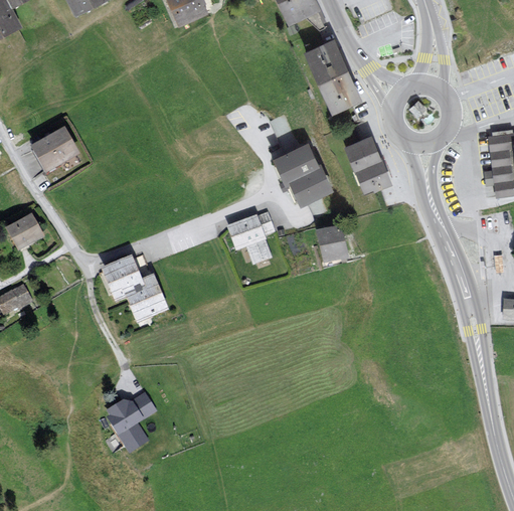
[(0,0),(0,30),(15,23),(5,6),(16,0),(0,0)]
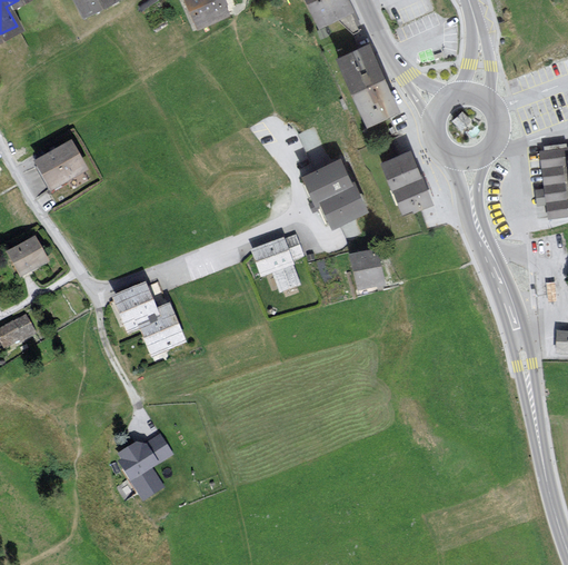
[(72,0),(80,13),(106,0),(72,0)]
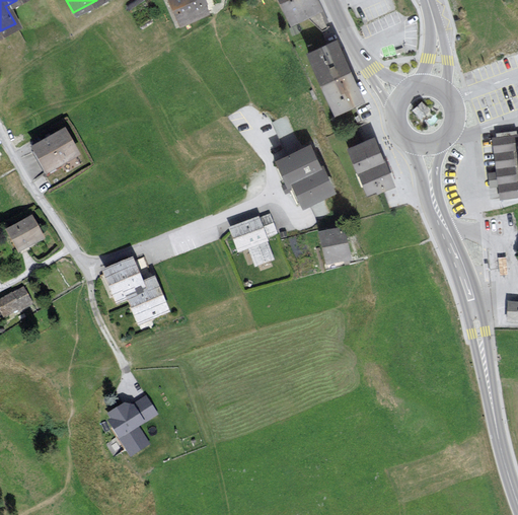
[(205,8),(202,0),(163,0),(172,20),(205,8)]
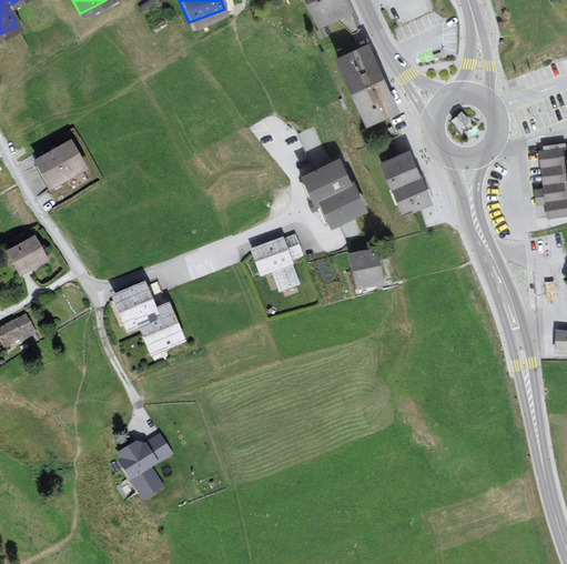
[(348,9),(344,0),(303,0),(313,24),(348,9)]
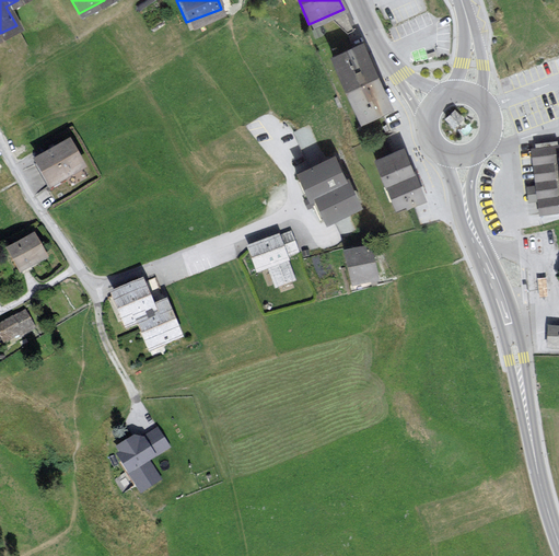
[(388,104),(363,44),(330,58),(354,117),(388,104)]
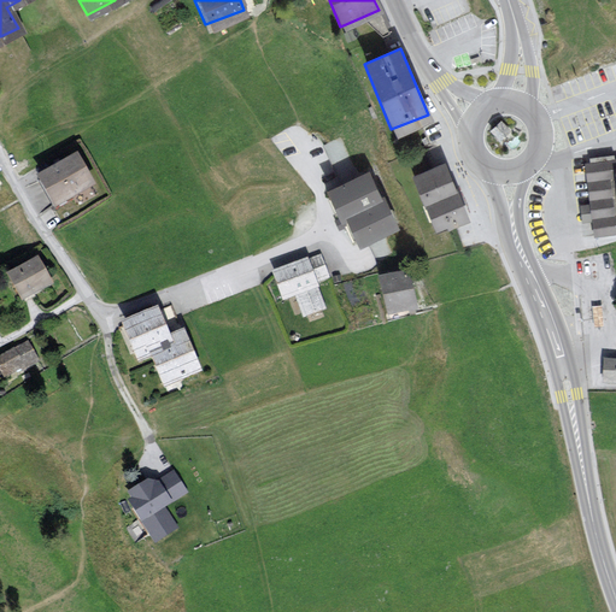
[(92,180),(78,152),(37,172),(52,200),(92,180)]
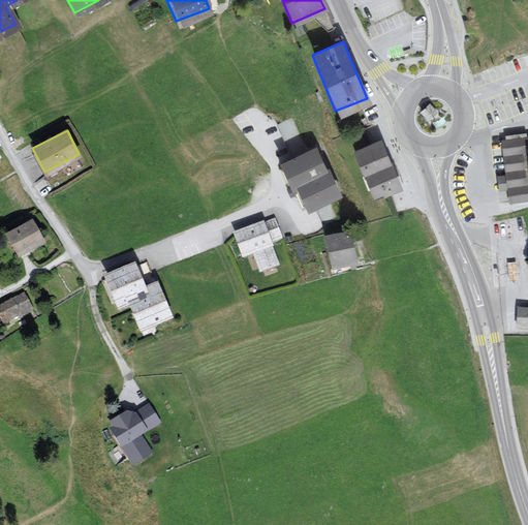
[(527,131),(496,134),(500,199),(527,196),(527,131)]
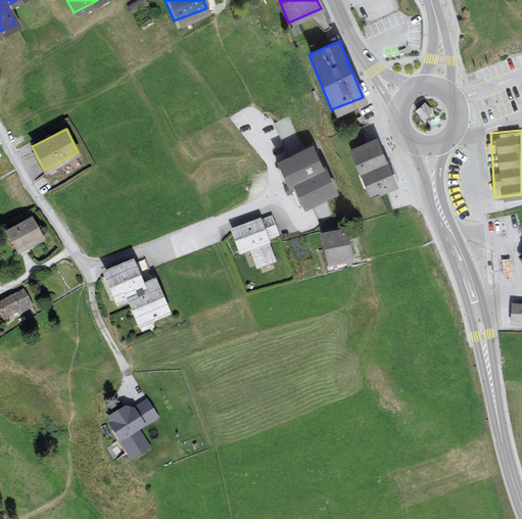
[(396,182),(379,139),(351,149),(369,193),(396,182)]
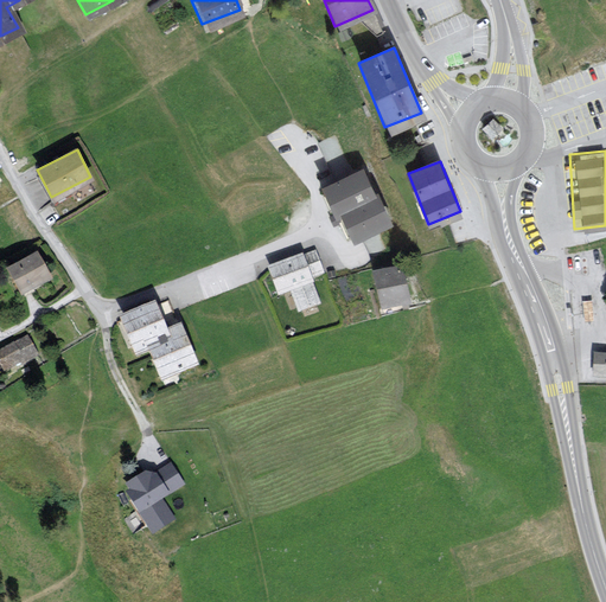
[(372,196),(361,168),(323,186),(336,215),(343,211),(355,236),(389,221),(377,193),(372,196)]
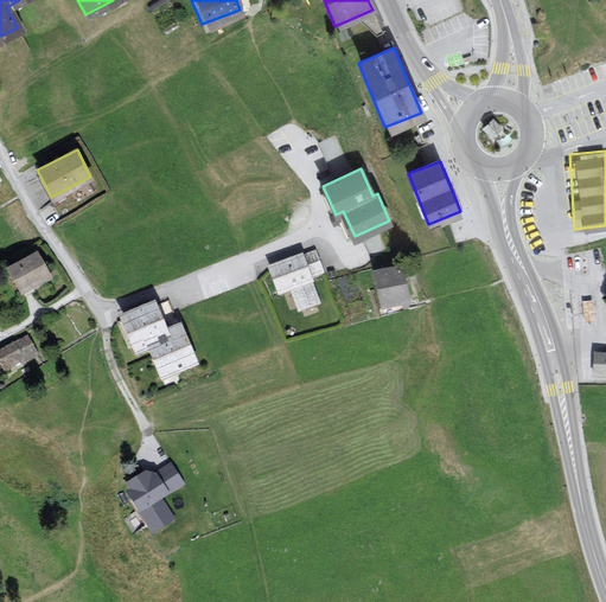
[(320,268),(313,248),(269,263),(279,289),(289,286),(297,305),(318,298),(308,271),(320,268)]
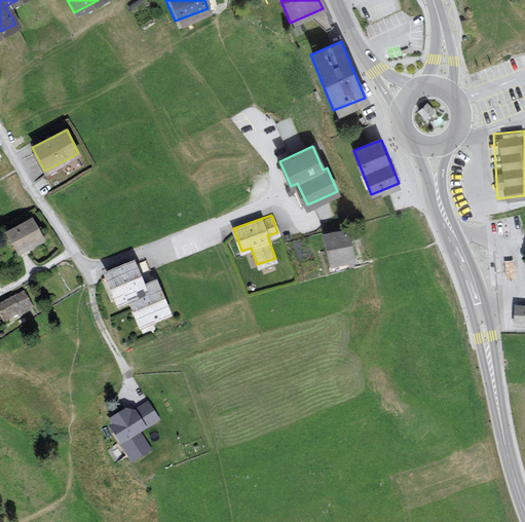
[(44,234),(33,216),(7,230),(19,249),(44,234)]
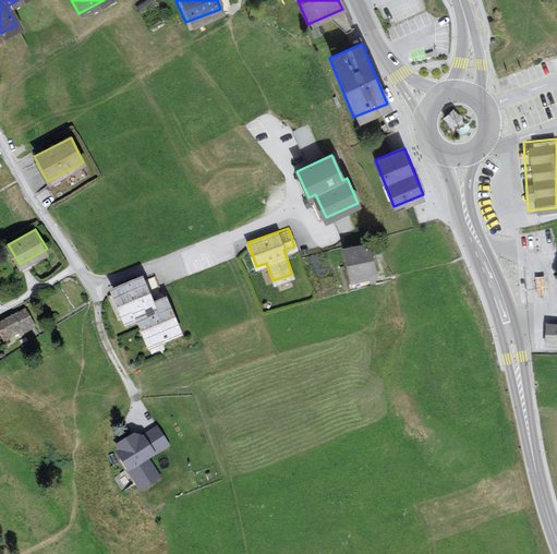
[(368,243),(342,250),(349,280),(375,274),(368,243)]
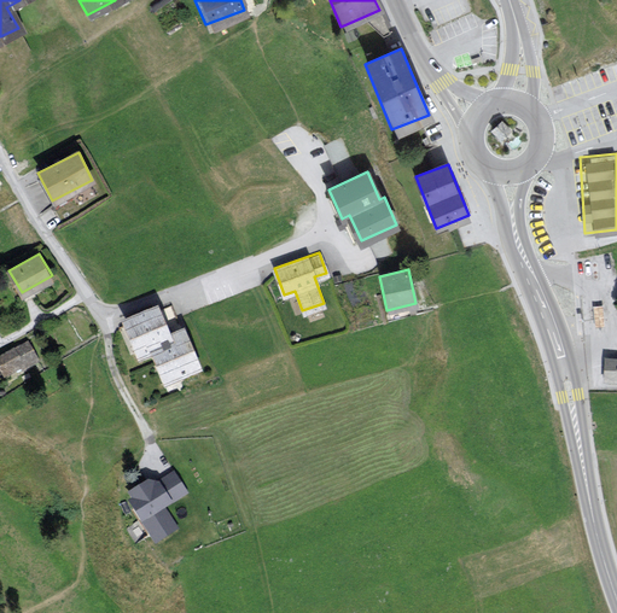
[(169,301),(161,304),(168,321),(176,319),(169,301)]
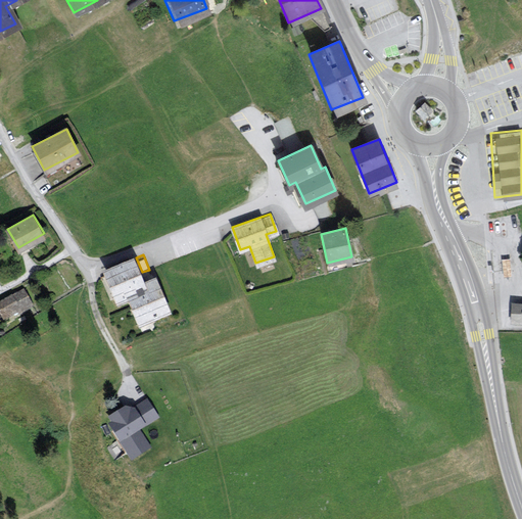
[(144,283),(133,257),(101,271),(112,297),(126,292),(138,321),(170,308),(157,277),(144,283)]
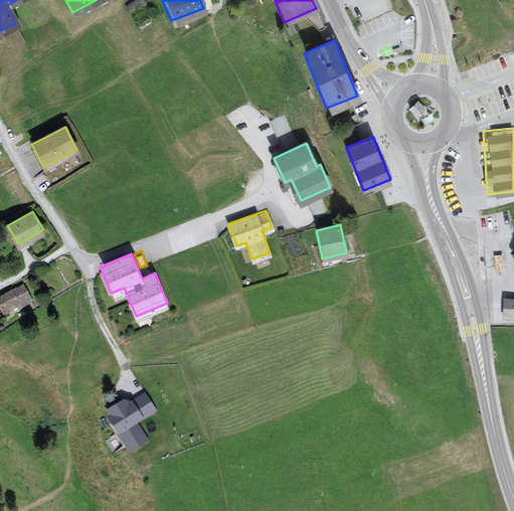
[(500,253),(491,254),(493,271),(501,271),(500,253)]
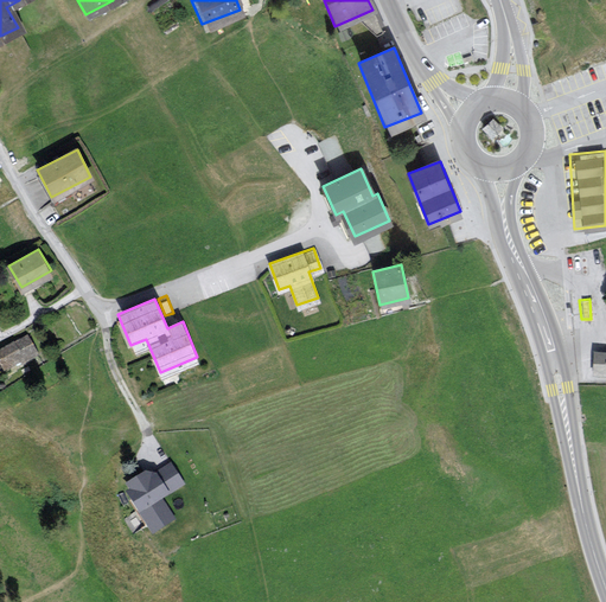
[(0,370),(33,354),(25,335),(0,346),(0,370)]
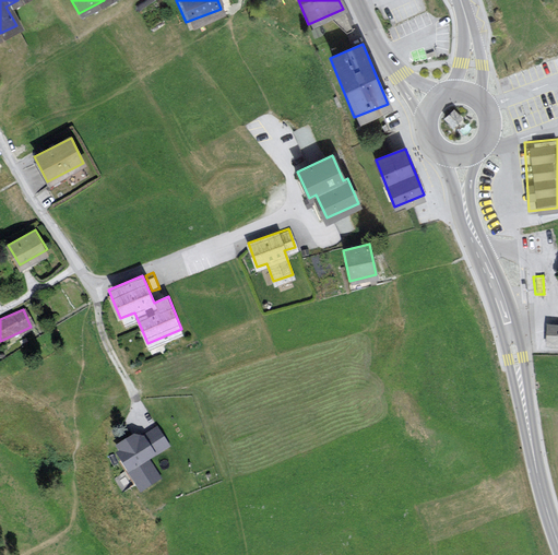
[(557,325),(543,325),(542,344),(557,344),(557,325)]
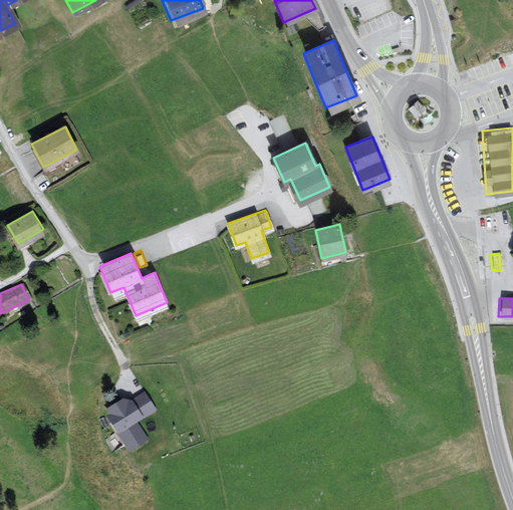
[(120,396),(105,406),(131,443),(145,434),(133,418),(152,405),(143,392),(125,404),(120,396)]
